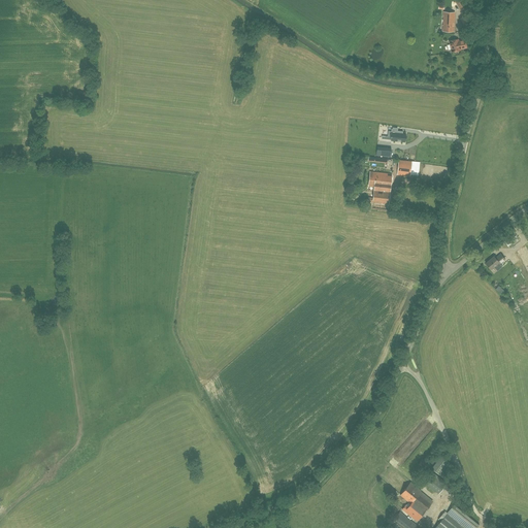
[(462,1),(461,0),(455,0),(458,4),(461,10),(466,7),(462,1)]
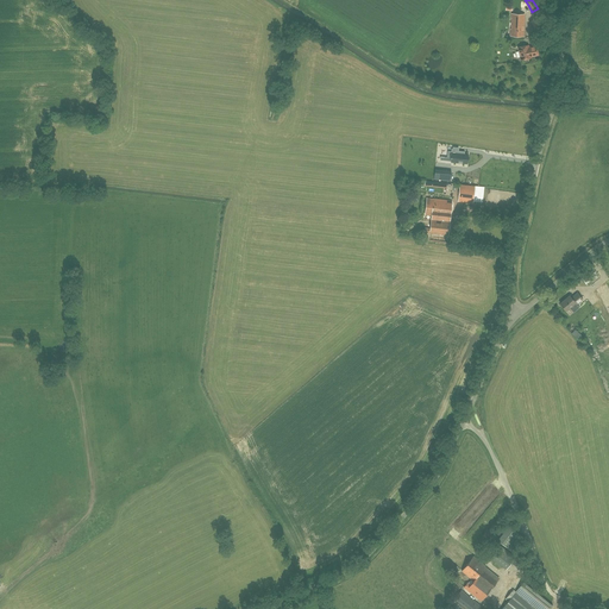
[(513,19),(512,30),(510,36),(523,37),(525,14),(512,14),(512,19),(513,19)]
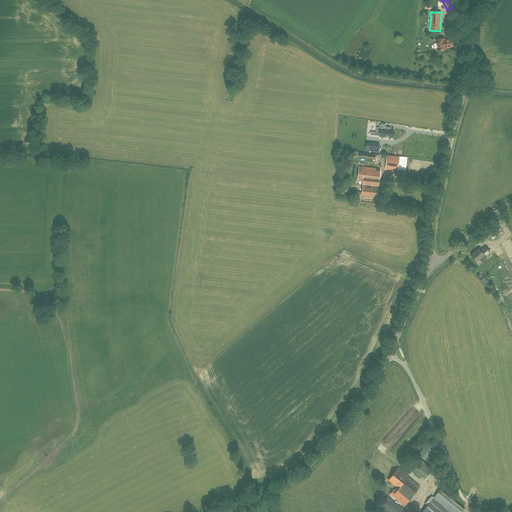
[(451,28),(459,23),(454,14),(446,18),(451,28)]
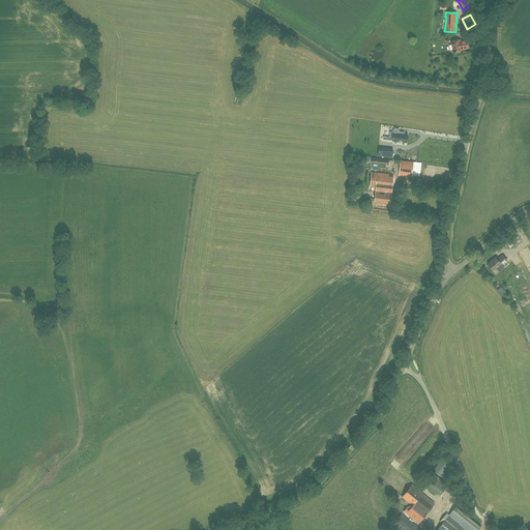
[(453,52),(457,52),(459,52),(460,51),(462,51),(462,50),(468,48),(467,39),(460,41),(460,39),(451,41),(453,52)]
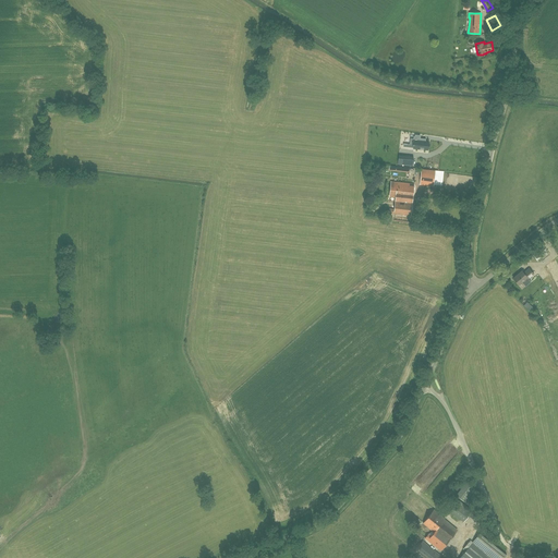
[(426,140),(414,138),(413,148),(428,150),(429,142),(425,141),(426,140)]
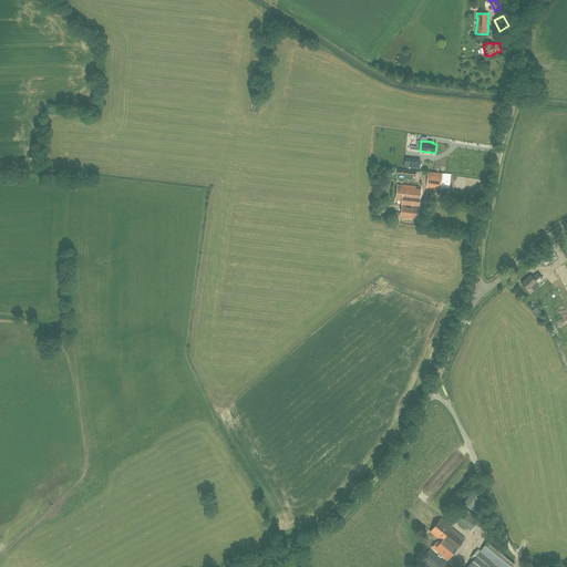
[(415,168),(416,160),(405,158),(404,166),(415,168)]
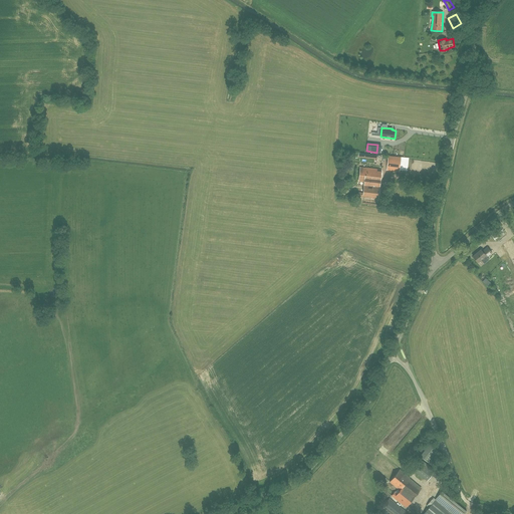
[(408,171),(409,158),(389,156),(387,171),(400,172),(400,170),(408,171)]
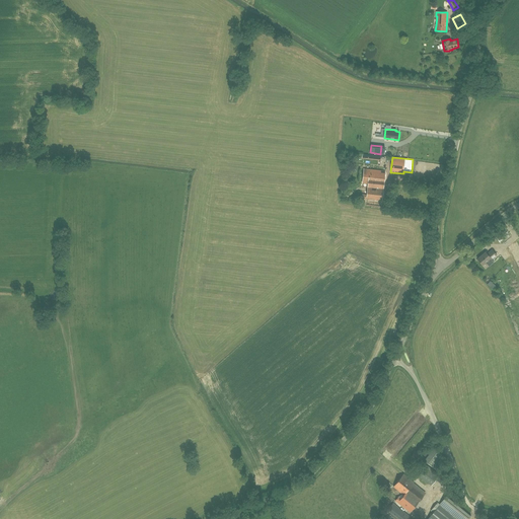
[(370,180),(384,181),(385,171),(364,169),(363,178),(370,179),(370,180)]
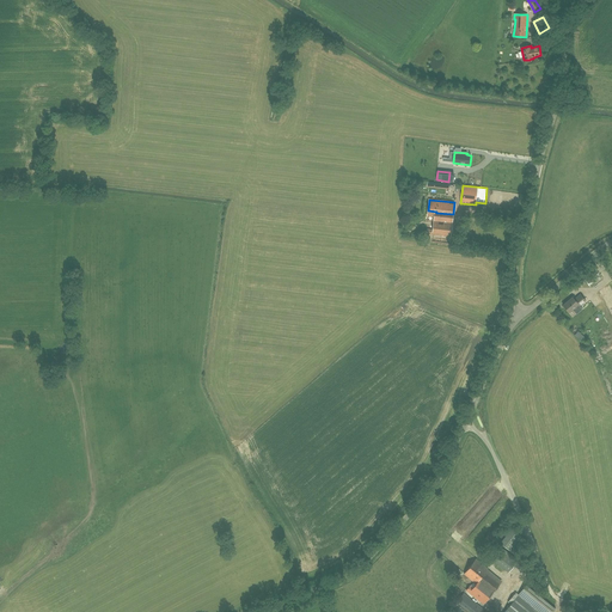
[(451,237),(453,214),(436,213),(436,212),(428,210),(428,216),(434,216),(433,230),(428,228),(427,234),(451,237)]
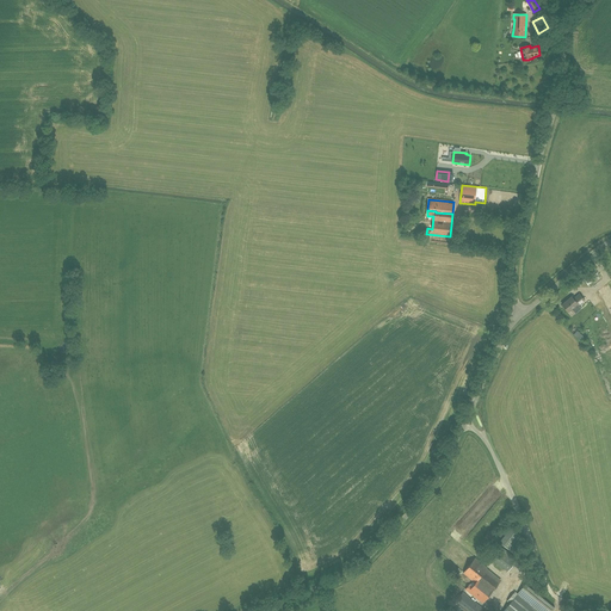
[(580,294),(574,300),(572,297),(562,304),(568,312),(572,308),(576,303),(578,303),(579,304),(585,300),(580,294)]
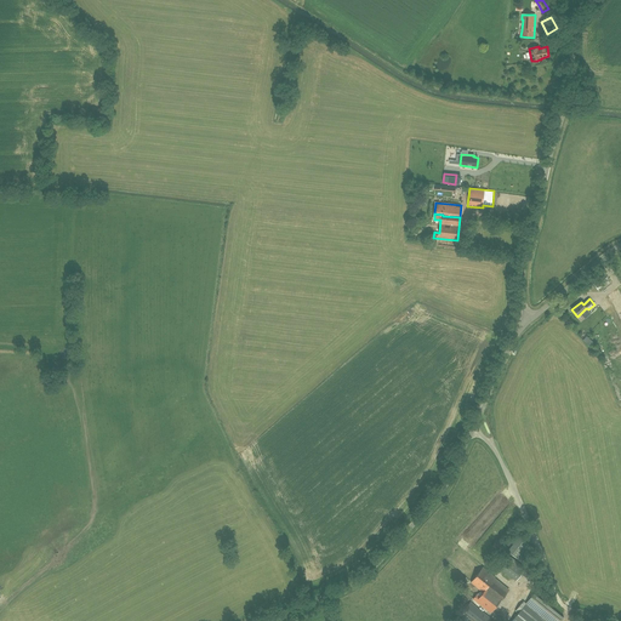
[(519,560),(531,546),(519,536),(508,551),(519,560)]
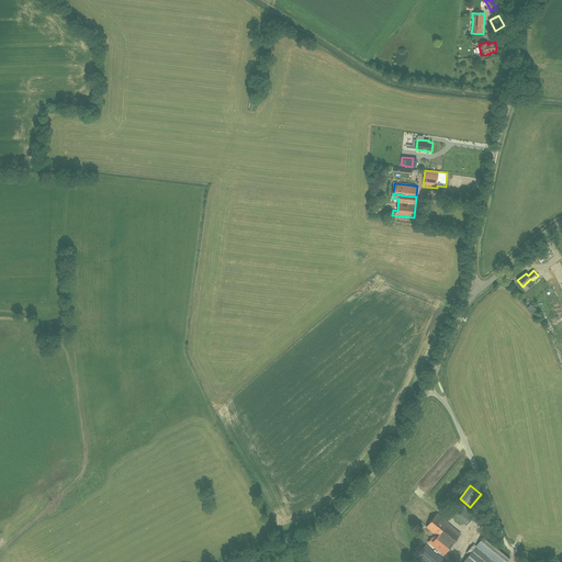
[(456,502),(460,496),(450,489),(446,494),(456,502)]
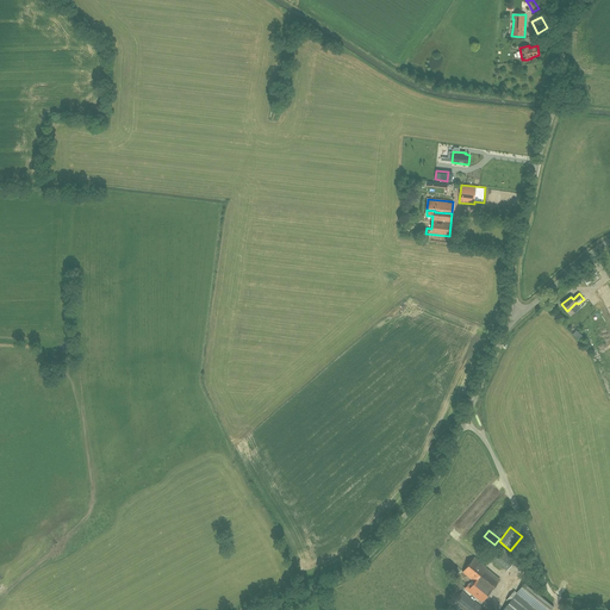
[(492,559),(506,571),(512,564),(518,568),(523,562),(517,558),(516,559),(502,547),(492,559)]
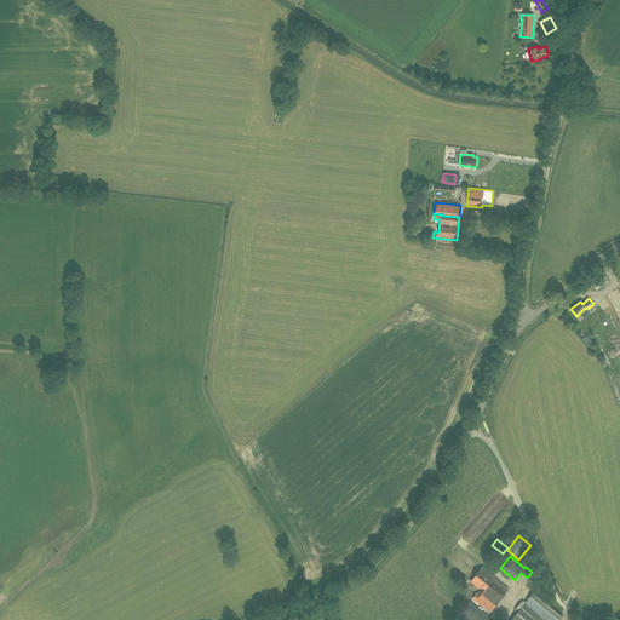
[(489,612),(507,589),(494,577),(482,567),(470,581),(481,589),(477,593),(476,592),(472,598),(489,612)]
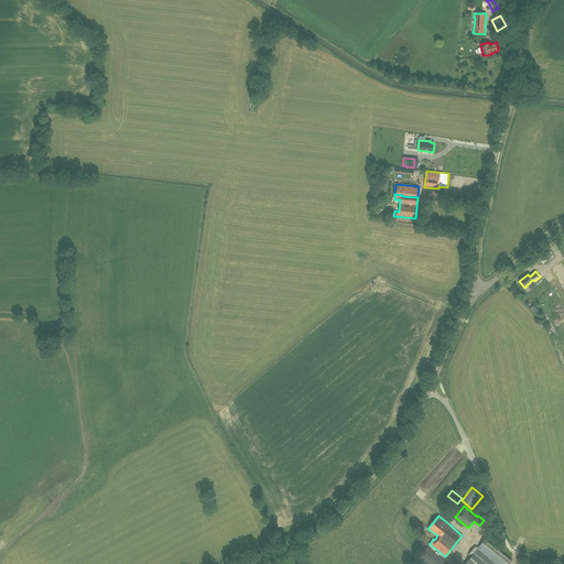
[(470,556),(464,563),(509,563),(512,561),(485,539),(478,548),(475,546),(468,555),(470,556)]
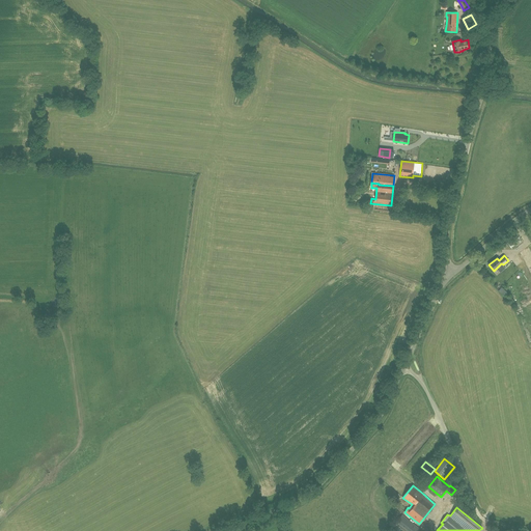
[(404,530),(422,530),(402,514),(395,524),(404,530)]
